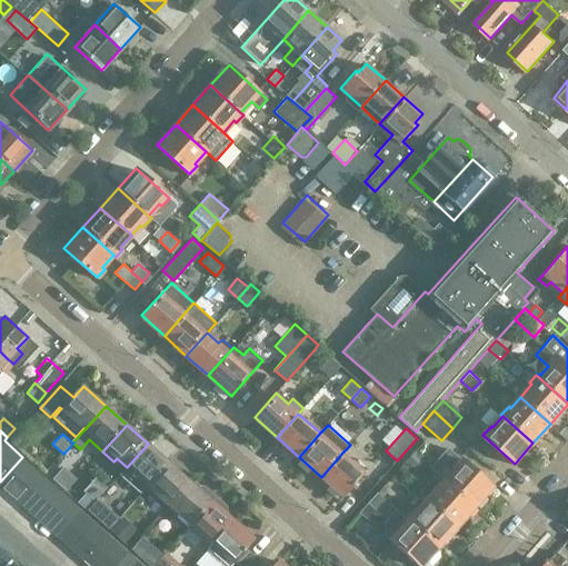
[(169,463),(148,444),(127,467),(136,475),(133,478),(146,489),(169,463)]
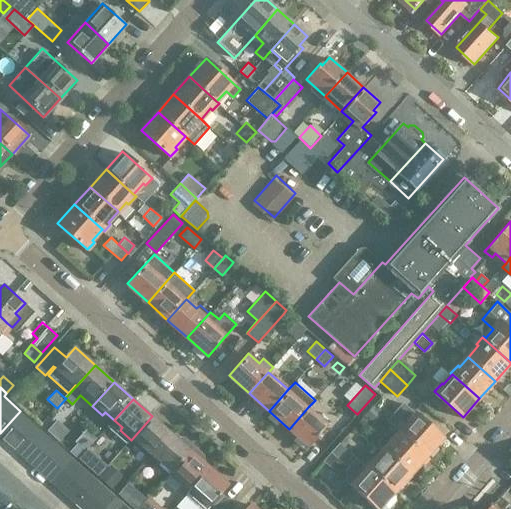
[(373,406),(366,413),(375,421),(382,414),(373,406)]
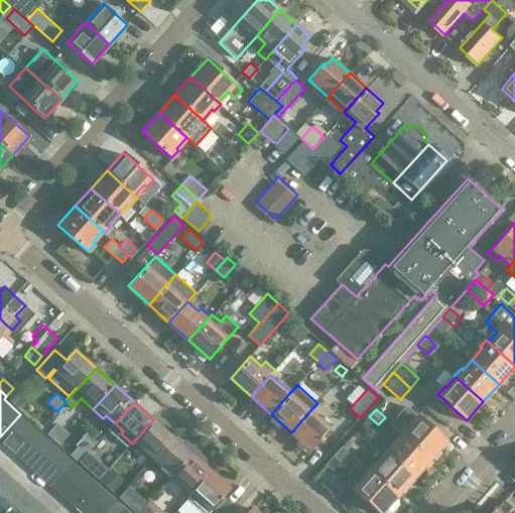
[(310,410),(291,432),(311,451),(332,428),(310,410)]
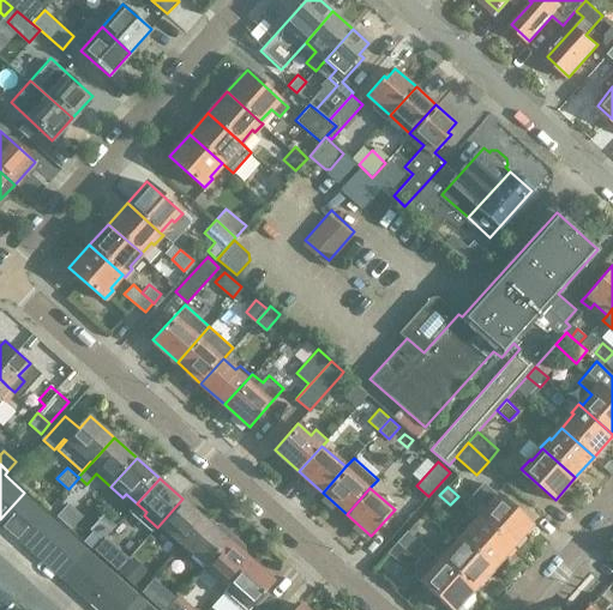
[(533,525),(498,494),(491,488),(481,499),(491,507),(482,517),(515,545),(533,525)]
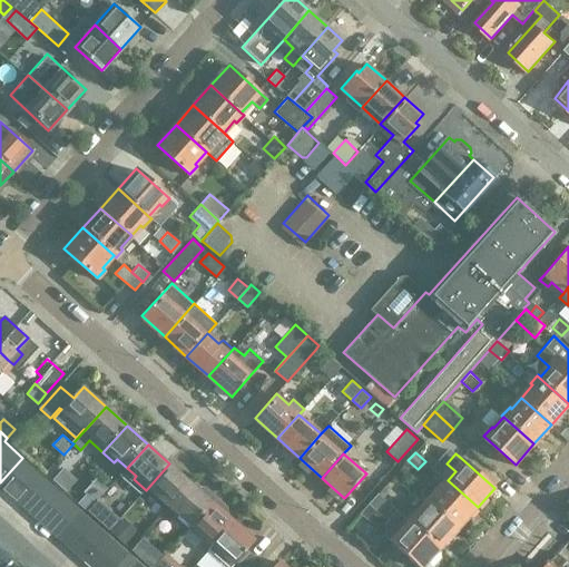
[(0,485),(16,499),(40,472),(22,458),(0,482),(0,485)]
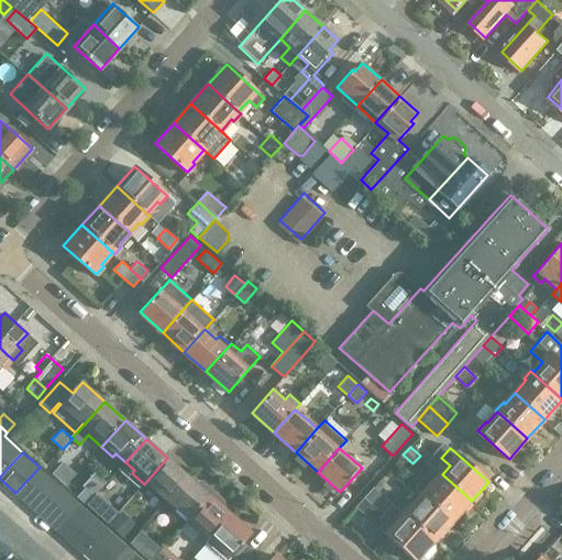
[(66,483),(78,470),(64,457),(52,470),(66,483)]
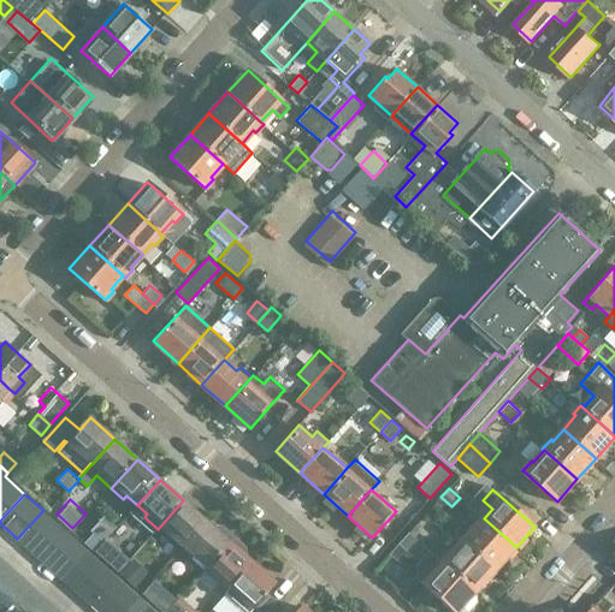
[(207,521),(183,500),(158,529),(170,539),(172,536),(184,546),(207,521)]
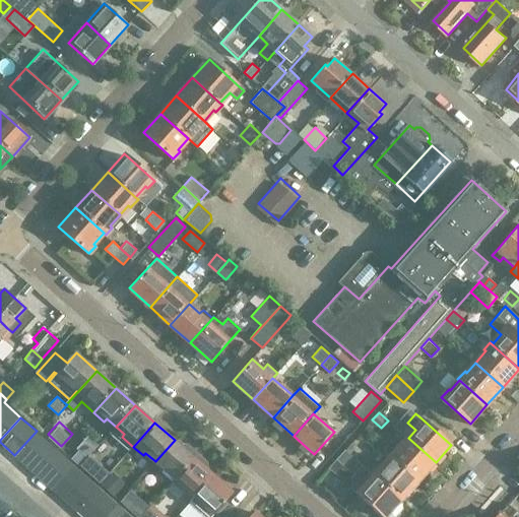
[(33,471),(54,447),(37,431),(14,455),(33,471)]
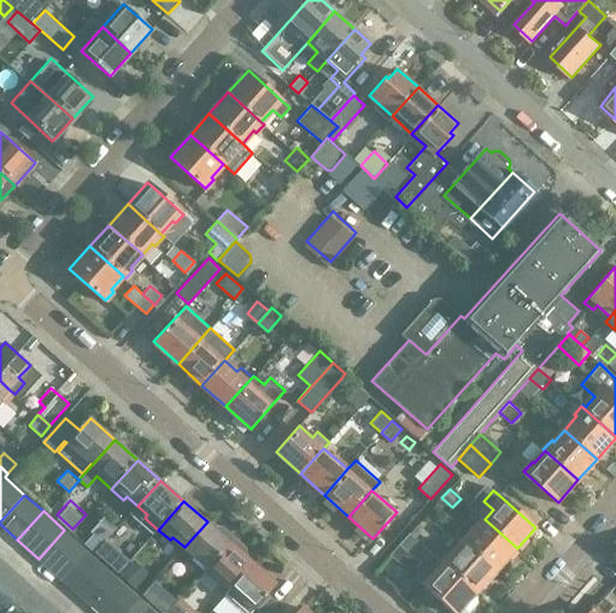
[(115,511),(104,523),(115,532),(125,520),(115,511)]
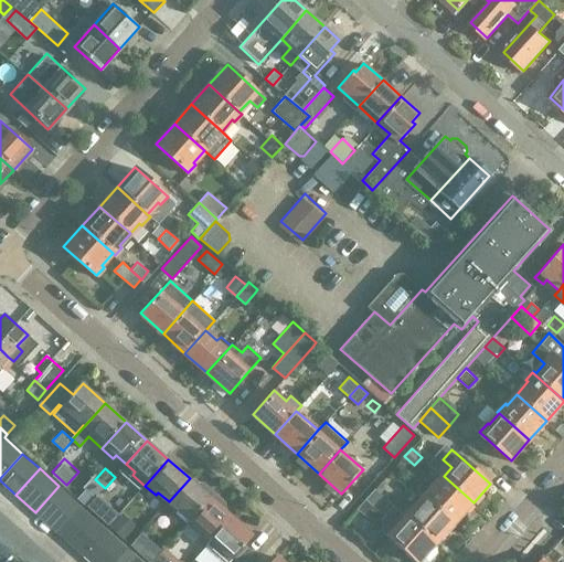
[(444,476),(436,469),(418,489),(426,496),(455,522),(474,502),(444,476)]
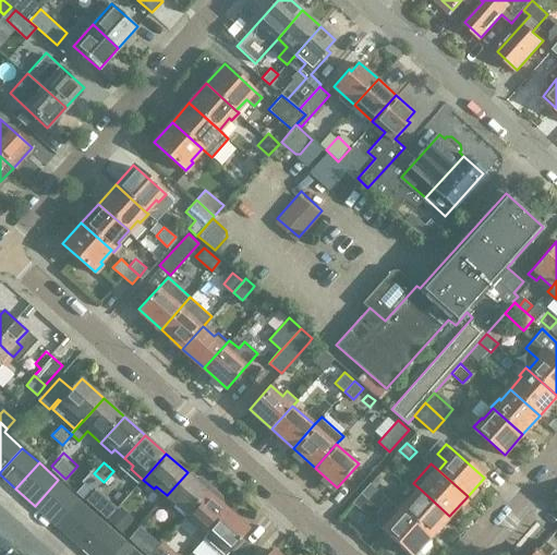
[(113,471),(104,482),(111,489),(121,478),(113,471)]
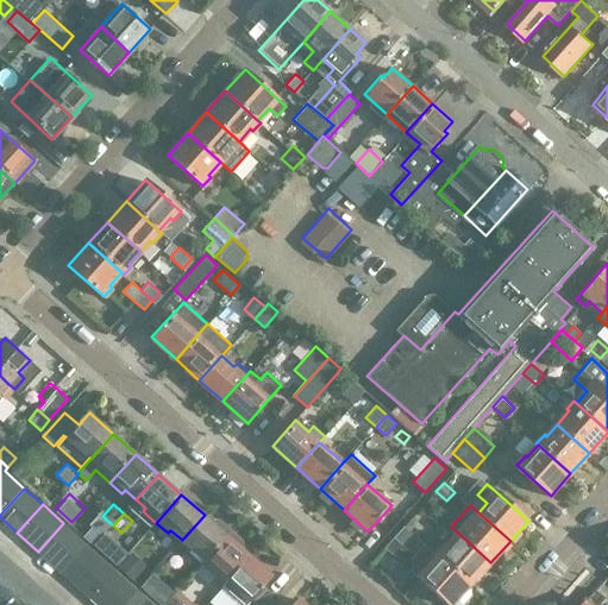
[(227,535),(205,515),(182,540),(192,548),(188,552),(201,563),(227,535)]
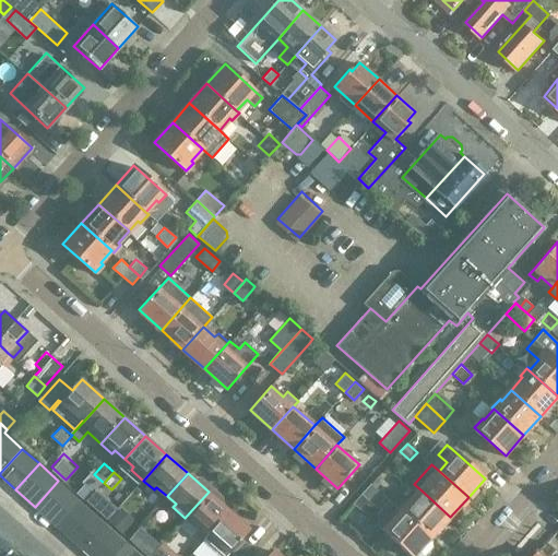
[(353,504),(364,512),(381,493),(381,492),(388,484),(378,475),(353,504)]
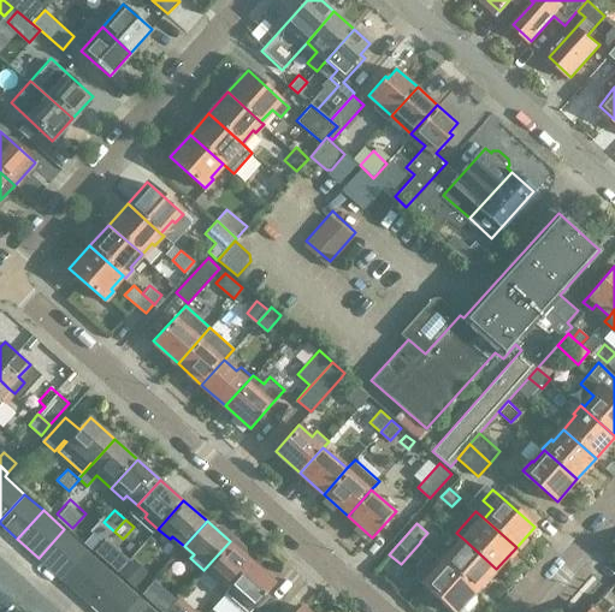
[(60,578),(87,550),(64,529),(39,558),(60,578)]
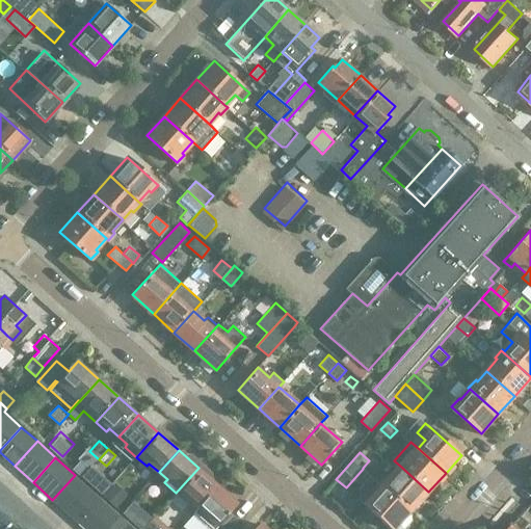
[(389,476),(381,484),(412,511),(428,492),(401,467),(391,478),(389,476)]
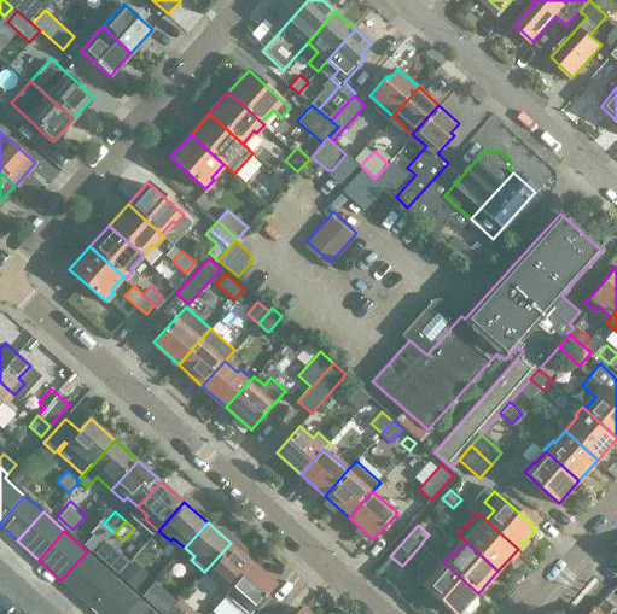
[(254,563),(231,543),(204,572),(217,584),(208,595),(208,594),(191,613),(210,613),(219,604),(217,603),(226,595),(254,563)]
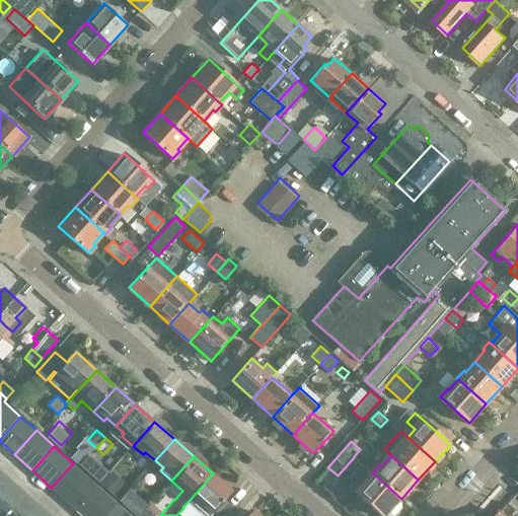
[(99,487),(73,463),(51,488),(77,511),(99,487)]
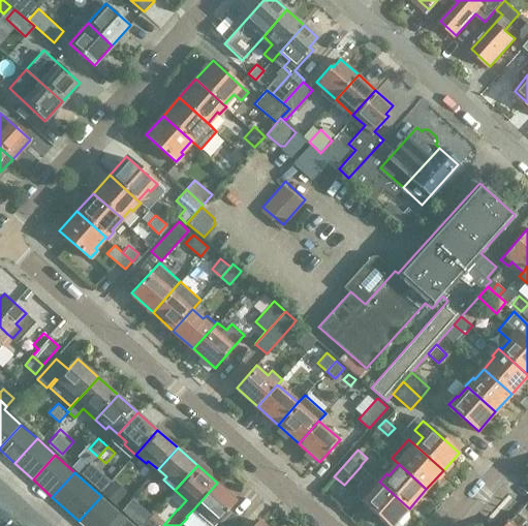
[(379,482),(370,473),(360,486),(360,493),(365,498),(363,500),(391,525),(392,525),(395,523),(398,525),(402,525),(409,517),(409,513),(407,511),(409,508),(379,482)]
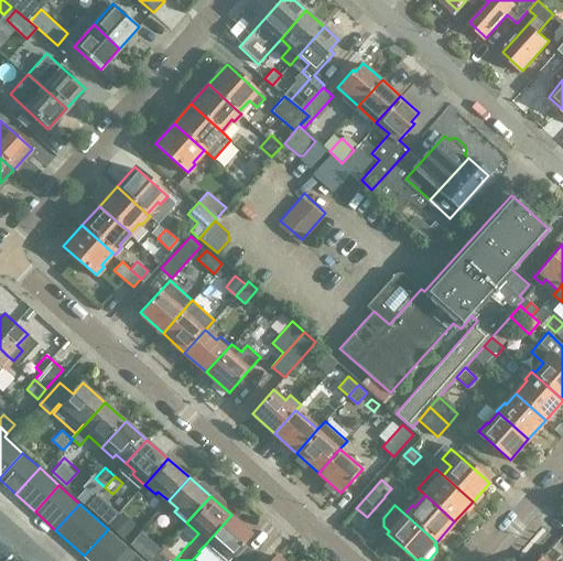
[(0,532),(12,520),(0,509),(0,532)]
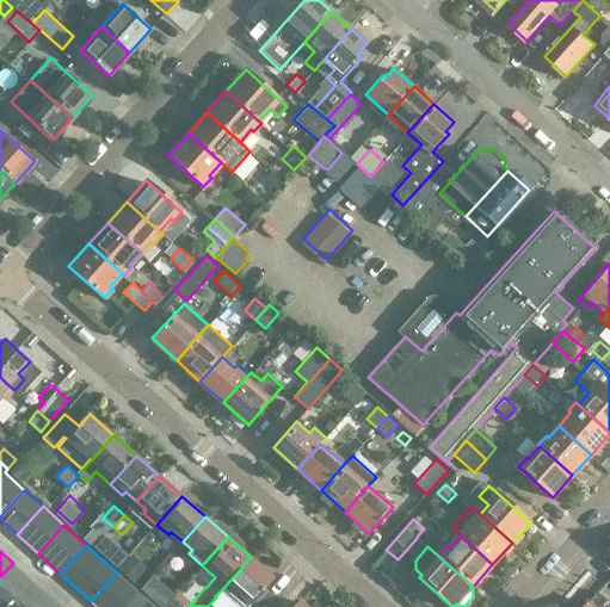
[(275,578),(251,557),(223,588),(244,606),(266,606),(276,598),(265,589),(275,578)]
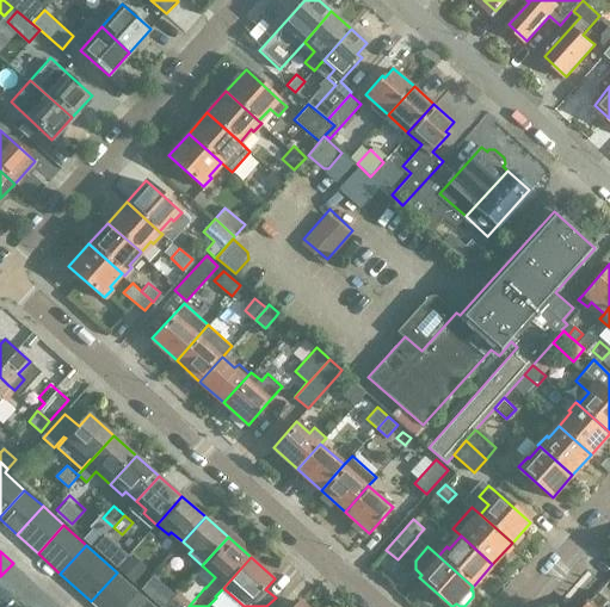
[(0,588),(8,595),(26,575),(13,563),(0,576),(0,588)]
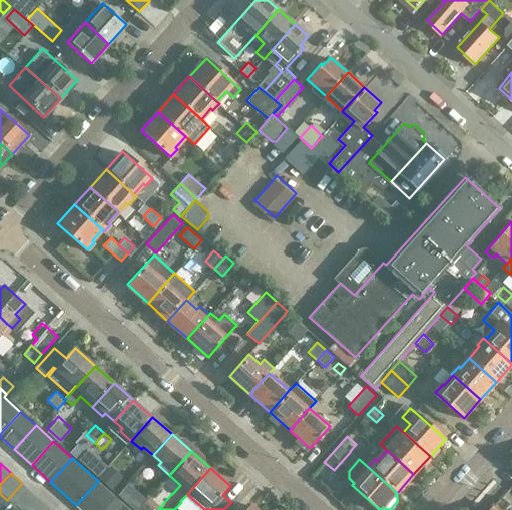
[(98,481),(76,505),(82,509),(88,509),(107,489),(98,481)]
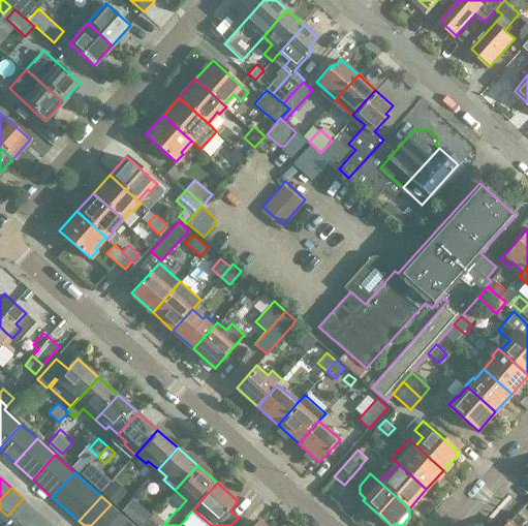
[(18,525),(33,507),(23,498),(7,516),(18,525)]
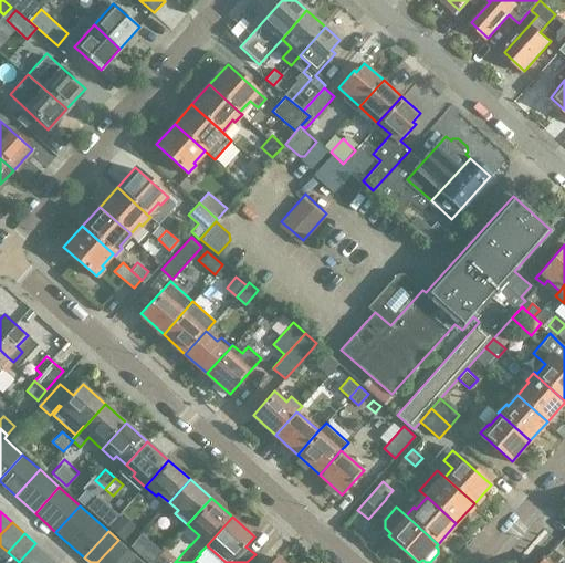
[(118,540),(97,562),(114,562),(128,548),(118,540)]
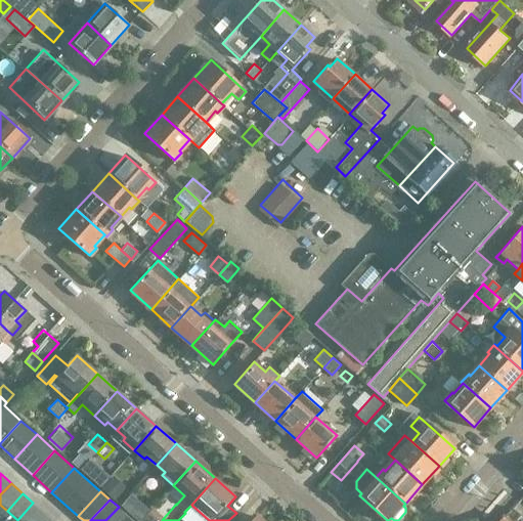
[(53,520),(33,503),(17,520),(53,520)]
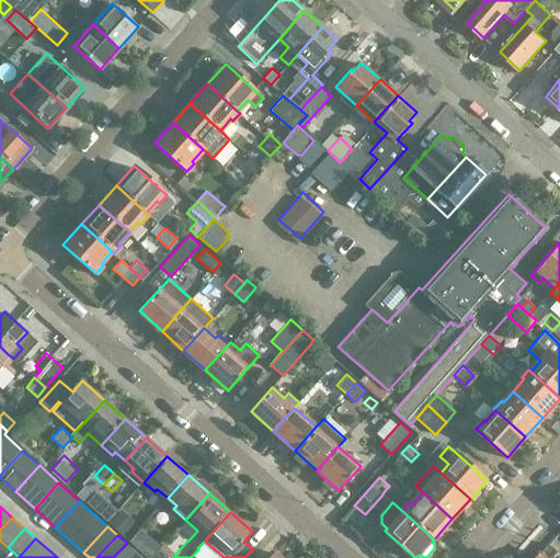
[(127,543),(113,557),(130,557),(136,551),(127,543)]
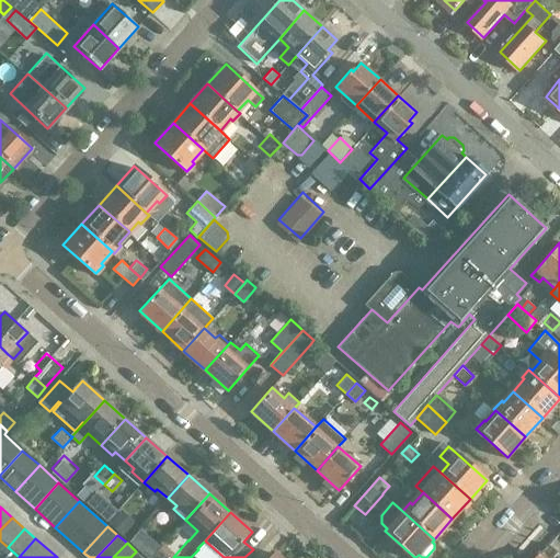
[(537,557),(559,557),(559,551),(550,544),(537,557)]
